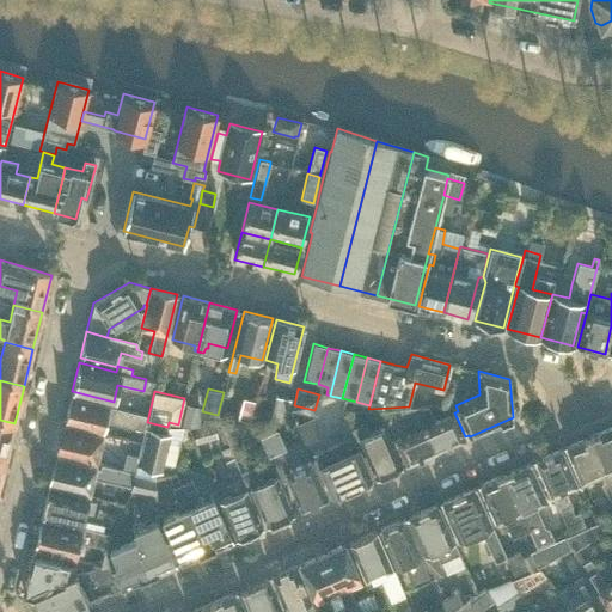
[(146,414),(72,396),(65,422),(103,432),(105,420),(142,428),(146,414)]
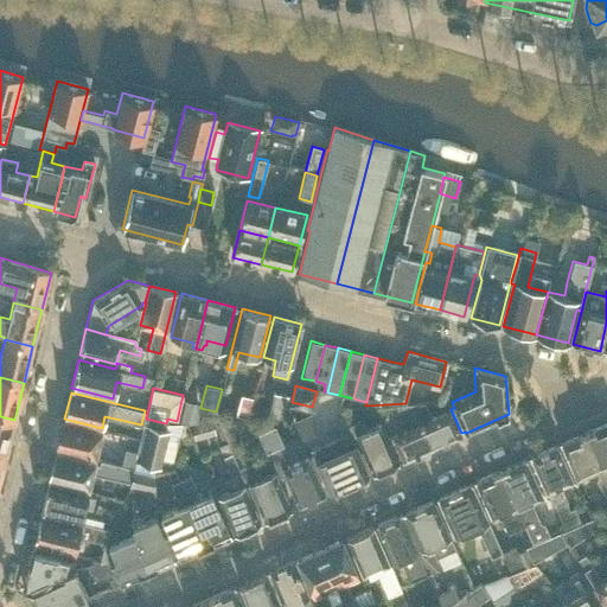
[(288,395),(274,393),(268,416),(282,415),(288,395)]
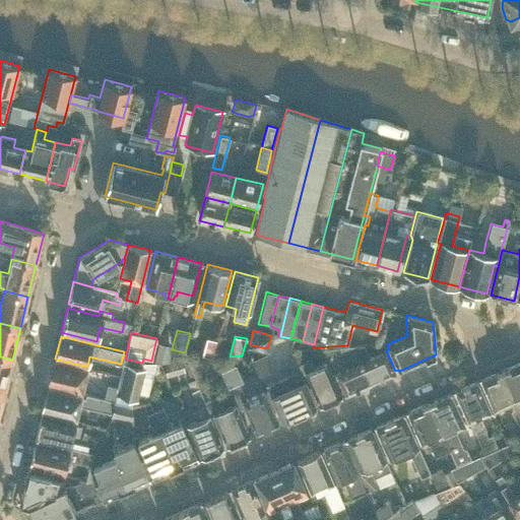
[(205,338),(201,354),(211,358),(216,342),(205,338)]
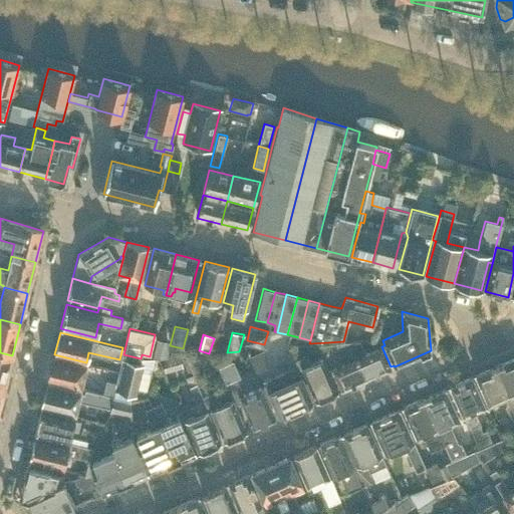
[(166,356),(170,341),(157,338),(152,357),(166,356)]
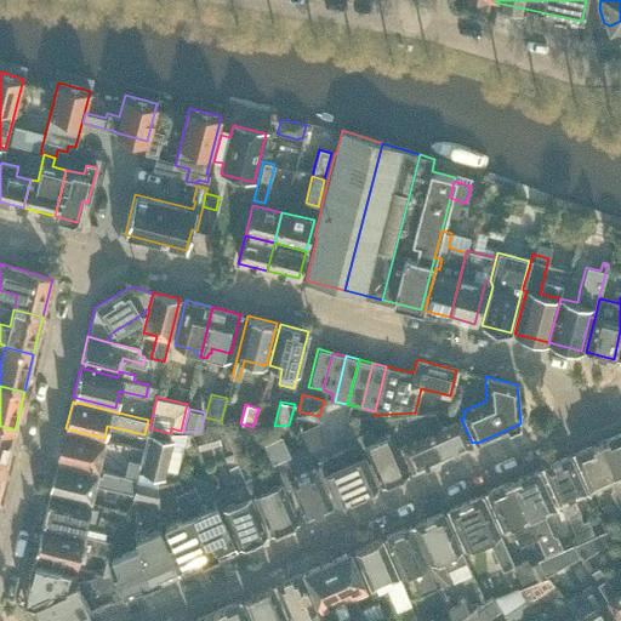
[(442,459),(472,445),(471,443),(461,420),(446,426),(442,428),(434,412),(421,414),(431,433),(442,459)]
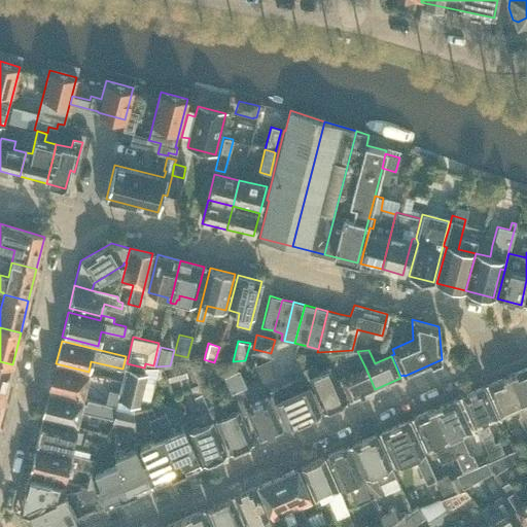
[(341,378),(350,399),(375,389),(365,367),(357,351),(346,351),(347,353),(345,354),(353,373),(341,378)]
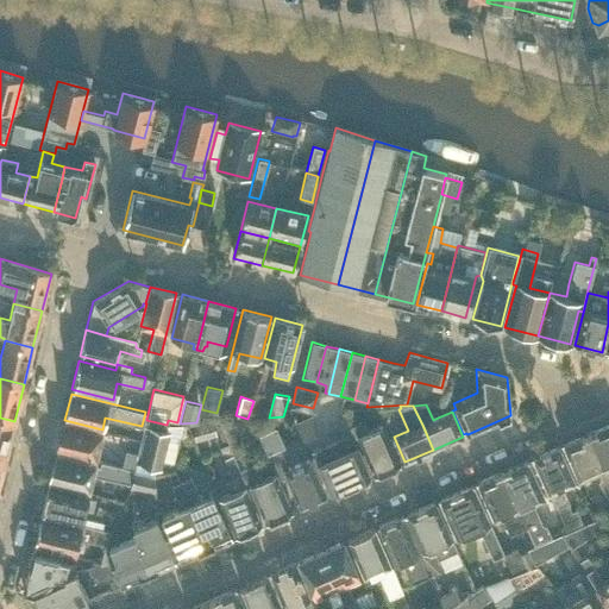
[(294,422),(303,441),(313,437),(311,414),(294,422)]
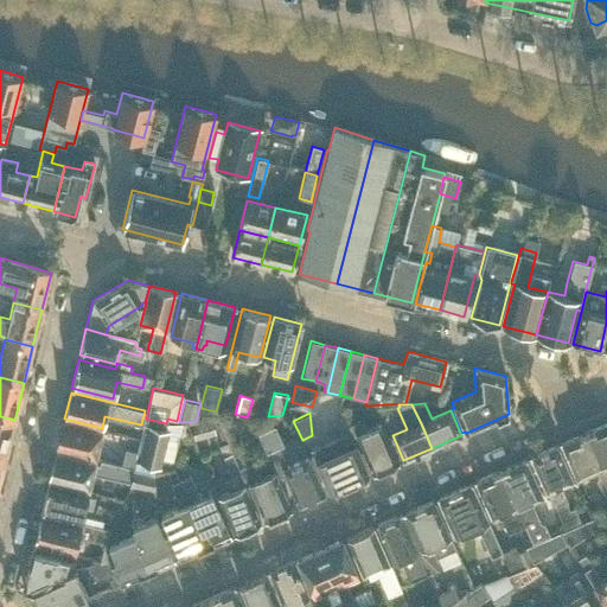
[(0,455),(5,458),(14,420),(0,416),(0,455)]
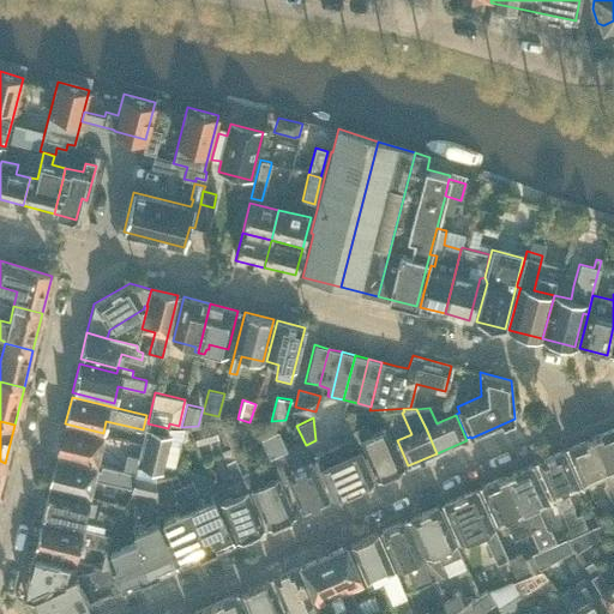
[(229,447),(235,458),(235,457),(234,453),(247,447),(238,423),(221,425),(230,447),(229,447)]
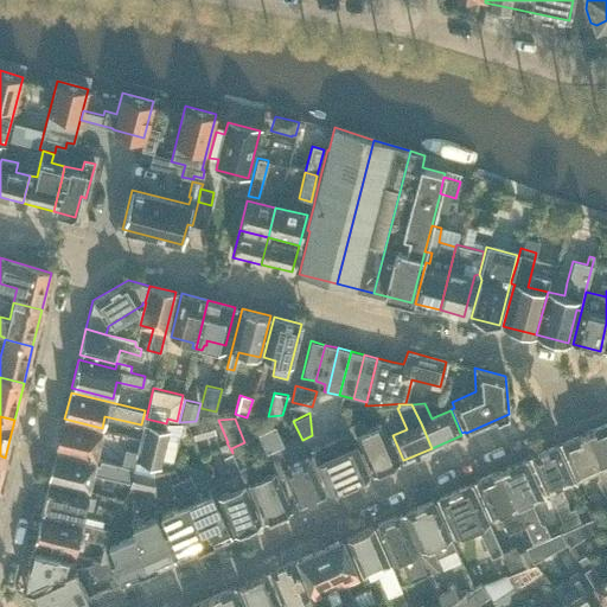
[(195,439),(215,433),(211,420),(190,426),(195,439)]
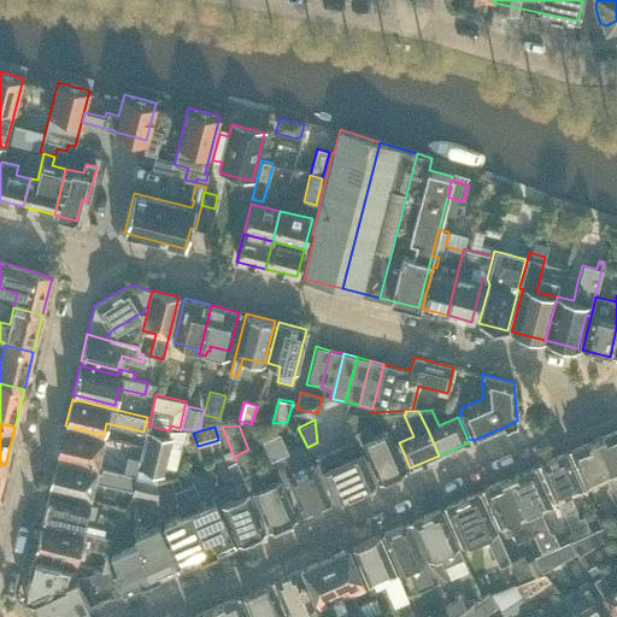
[(362,442),(380,481),(405,470),(388,430),(372,438),(368,428),(353,434),(356,439),(358,444),(362,442)]
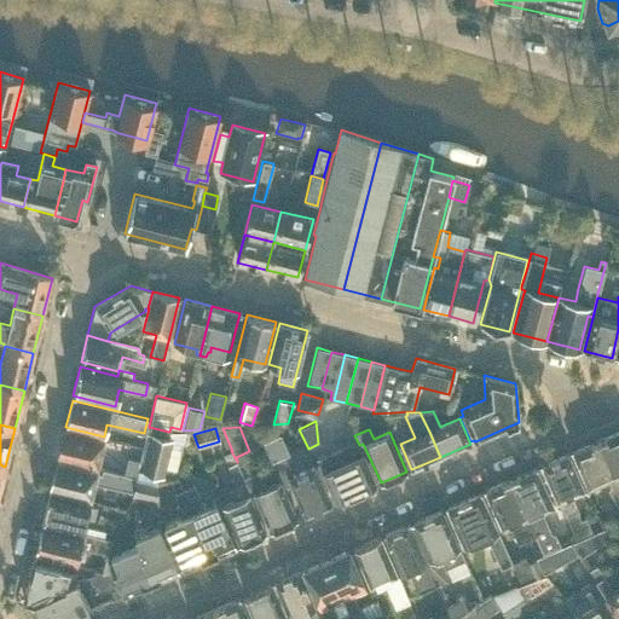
[(618,431),(597,441),(613,478),(614,476),(618,484),(618,431)]
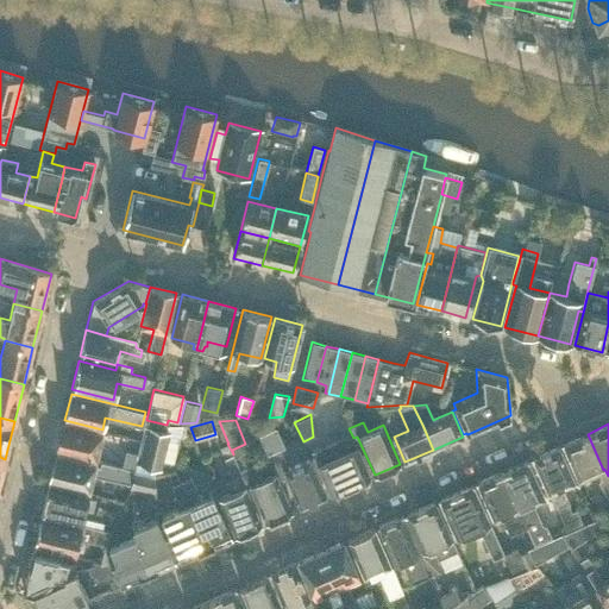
[(102,434),(63,425),(57,451),(95,460),(99,449),(102,434)]
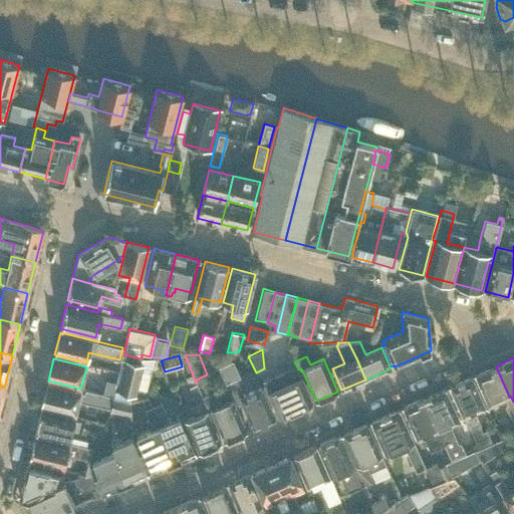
[(224,380),(237,375),(230,359),(217,364),(224,380)]
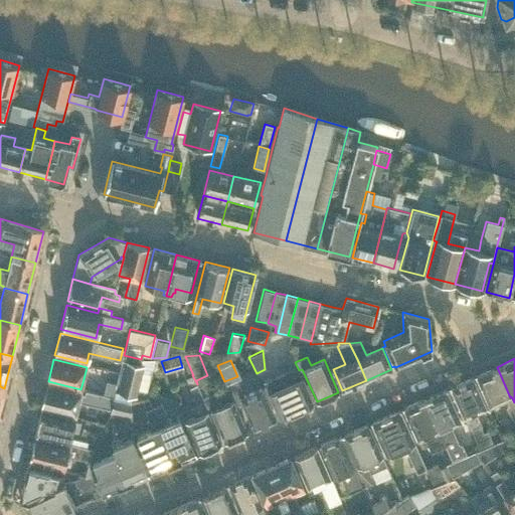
[(118,392),(135,396),(143,365),(125,361),(118,392)]
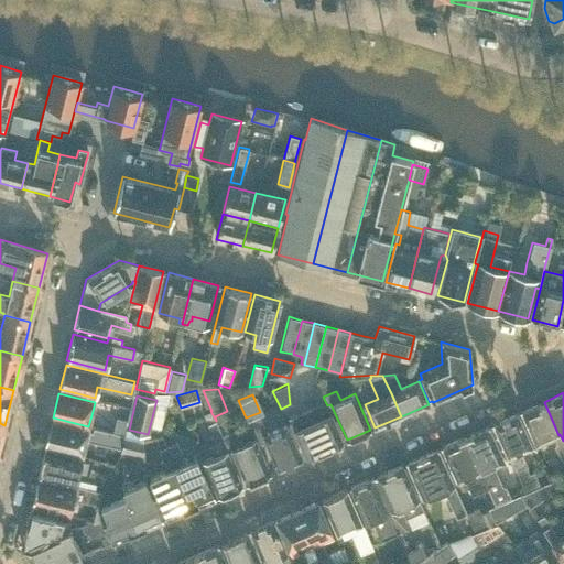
[(302,459),(306,457),(343,442),(327,405),(325,401),(314,405),(288,418),(290,422),(286,424),(286,425),(302,459)]
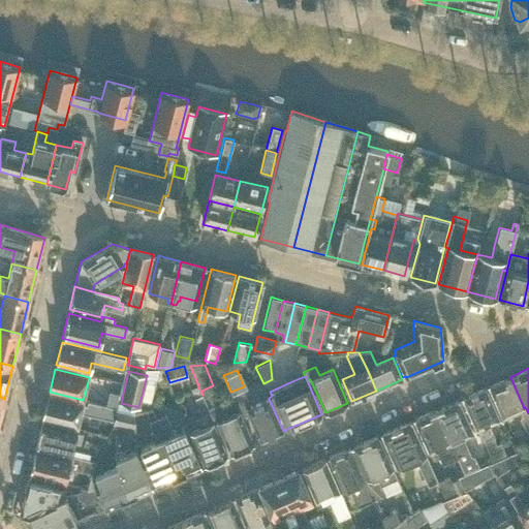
[(528,432),(528,413),(525,407),(524,408),(510,377),(489,386),(502,417),(520,410),(523,416),(520,417),(528,432)]
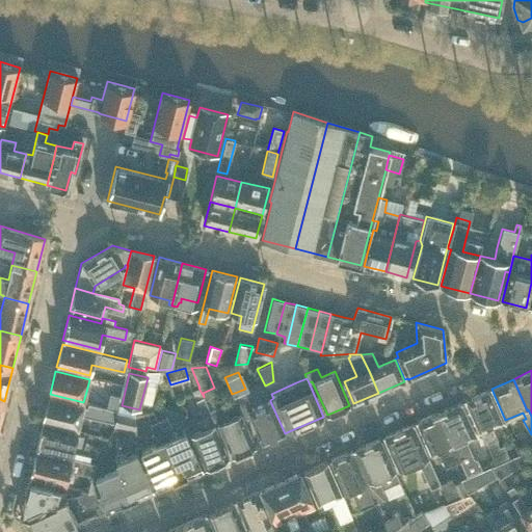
[(229,458),(214,425),(215,424),(213,420),(210,411),(209,410),(204,397),(198,388),(191,391),(194,400),(195,400),(203,418),(195,421),(200,431),(191,434),(206,468),(229,458)]
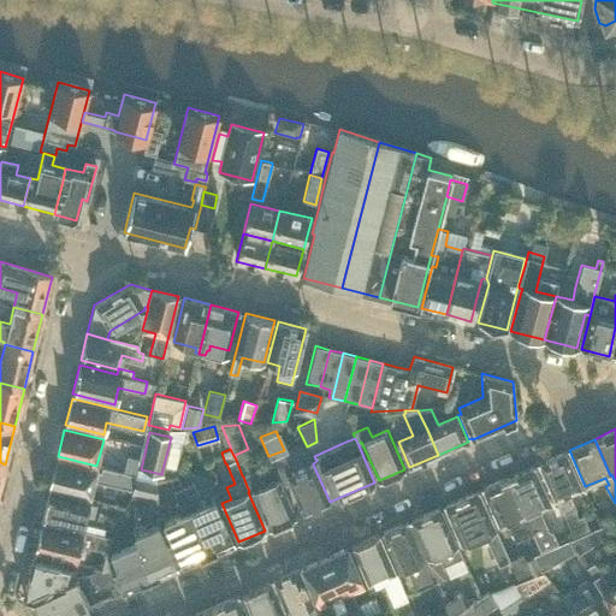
[(560,514),(563,513),(572,535),(588,528),(582,515),(578,517),(574,508),(575,508),(568,493),(580,489),(564,452),(538,463),(560,514)]
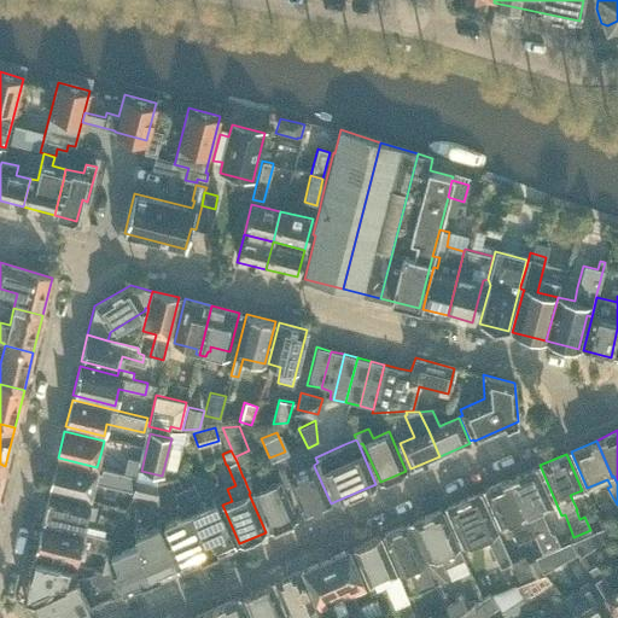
[(279,481),(283,489),(291,487),(304,516),(331,503),(314,466),(292,476),(284,455),(270,461),(279,481)]
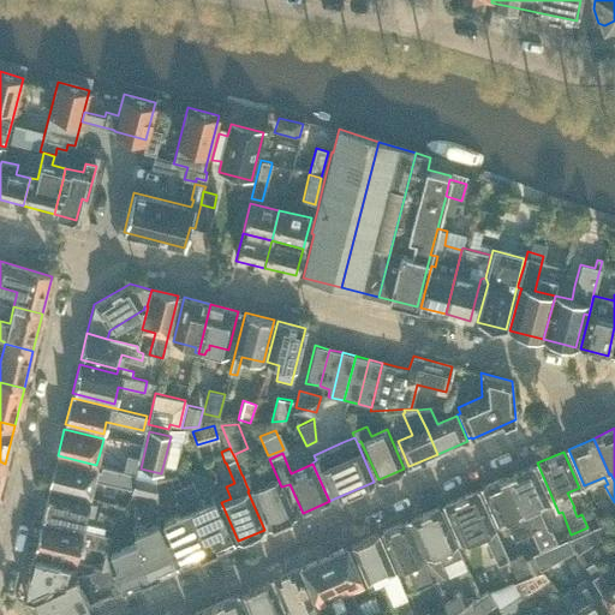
[(95,477),(111,481),(132,487),(135,478),(135,476),(135,475),(124,471),(113,469),(102,466),(101,471),(55,460),(49,488),(89,497),(95,477)]
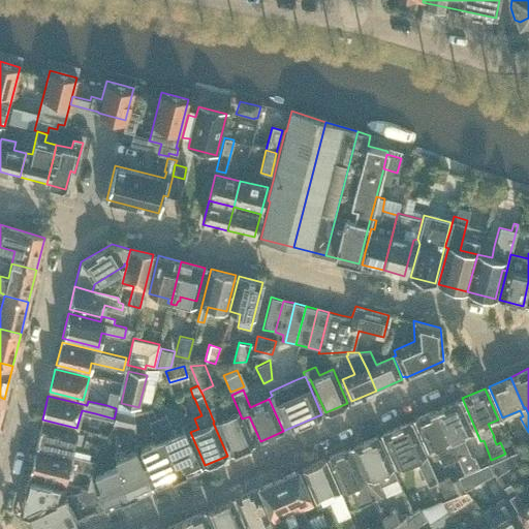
[(116,408),(116,407),(118,398),(109,396),(106,405),(116,408)]
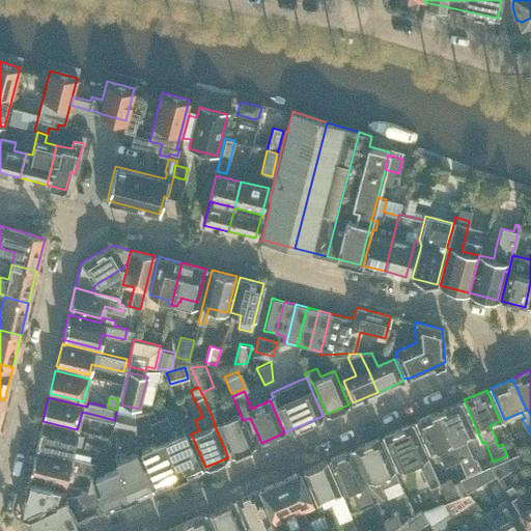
[(474,436),(458,401),(438,411),(459,459),(458,459),(465,475),(480,468),(476,459),(473,457),(465,439),(474,436)]
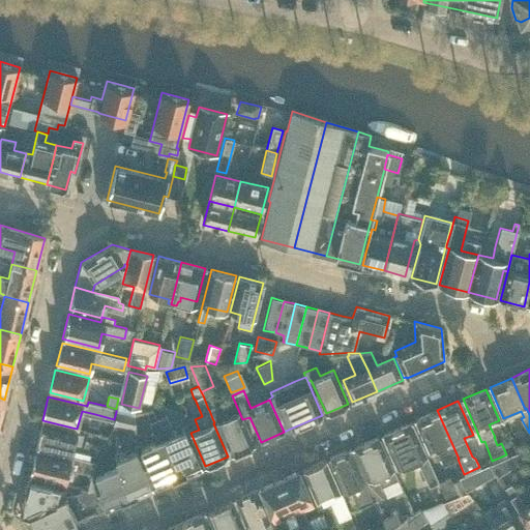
[(212,418),(214,422),(216,421),(231,454),(254,444),(242,419),(239,412),(228,417),(222,405),(221,403),(208,409),(209,410),(212,418)]
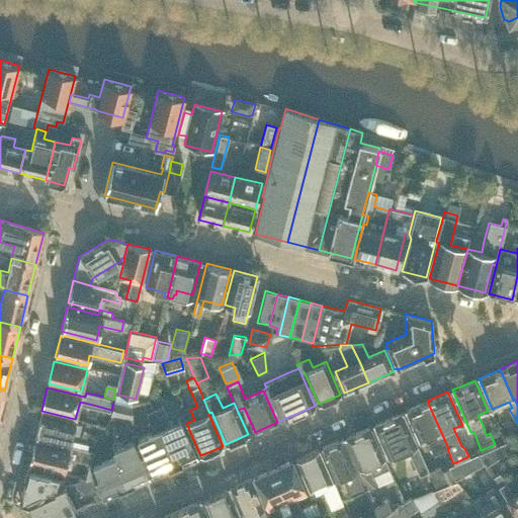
[(130,405),(113,401),(113,403),(111,410),(111,414),(111,415),(113,415),(132,418),(131,406),(130,405)]
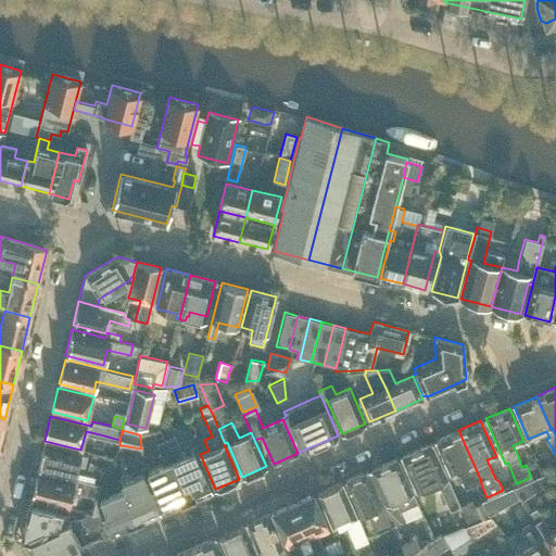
[(480,481),(481,481),(458,430),(434,441),(451,477),(458,472),(465,489),(480,481)]
